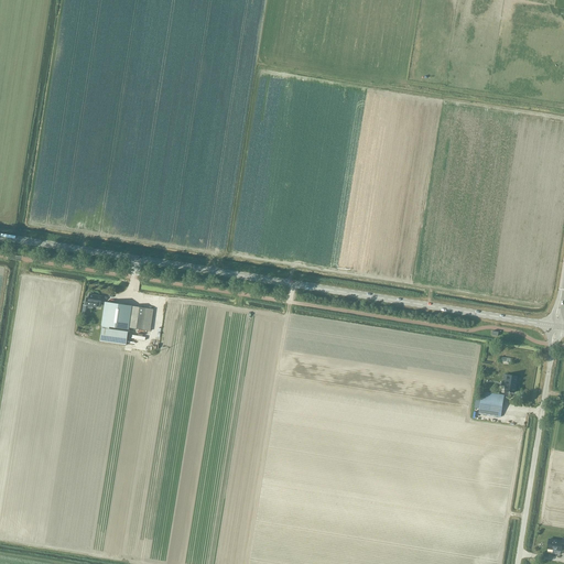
[(86,297),(85,305),(96,307),(97,306),(100,307),(101,296),(89,294),(88,297),(86,297)]
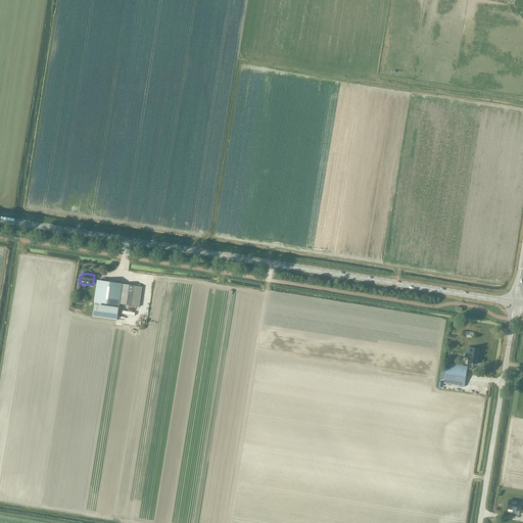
[(97,280),(95,295),(94,302),(94,303),(92,317),(116,320),(119,307),(100,304),(100,303),(119,305),(122,284),(97,280)]
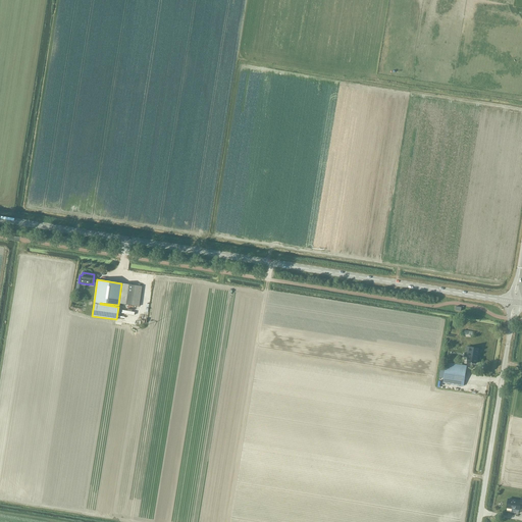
[(139,306),(142,286),(122,283),(119,304),(139,306)]
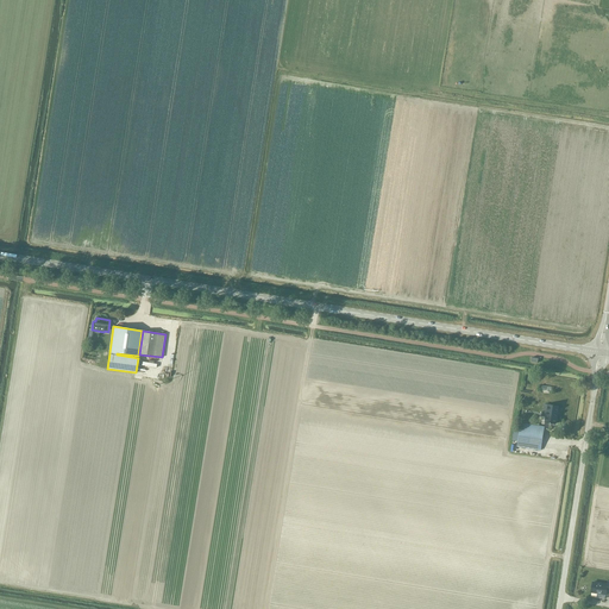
[(558,407),(547,406),(547,405),(544,403),(542,412),(541,416),(545,418),(545,422),(556,424),(558,407)]
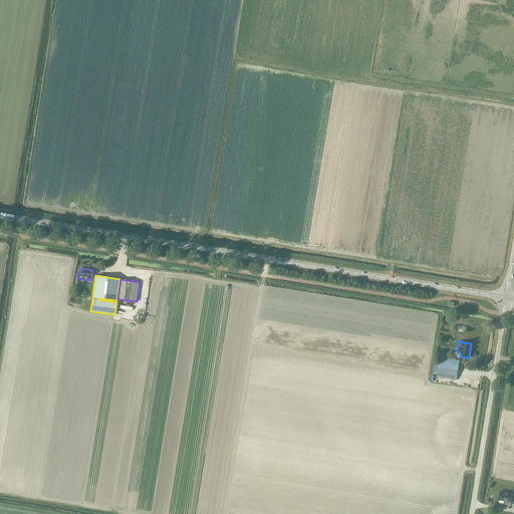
[(459,360),(440,357),(436,377),(456,380),(459,360)]
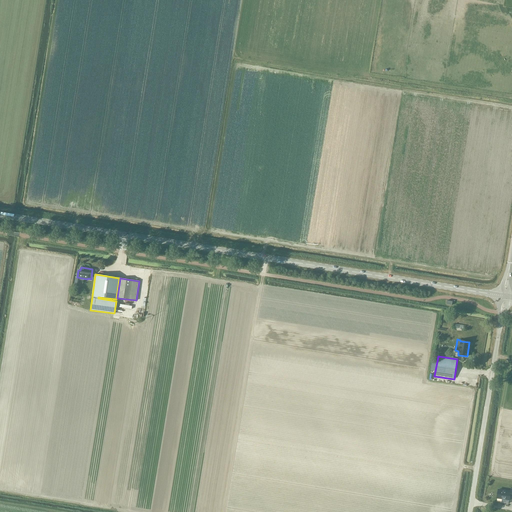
[(511,490),(511,491),(498,489),(496,499),(497,499),(497,502),(501,502),(502,500),(510,501),(510,497),(511,497),(511,490)]
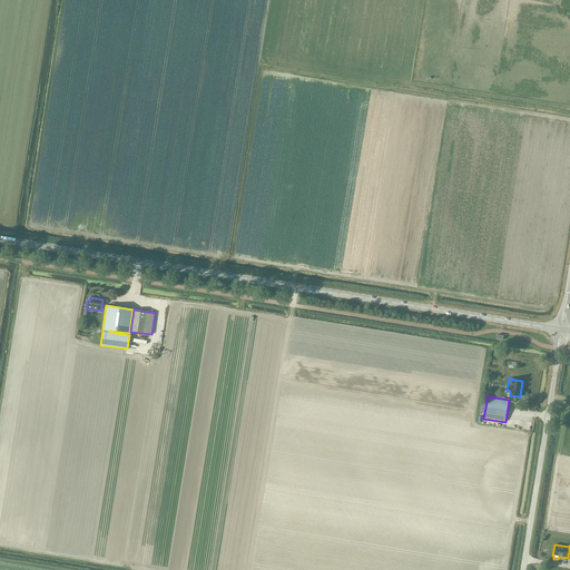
All buildings are outlined.
